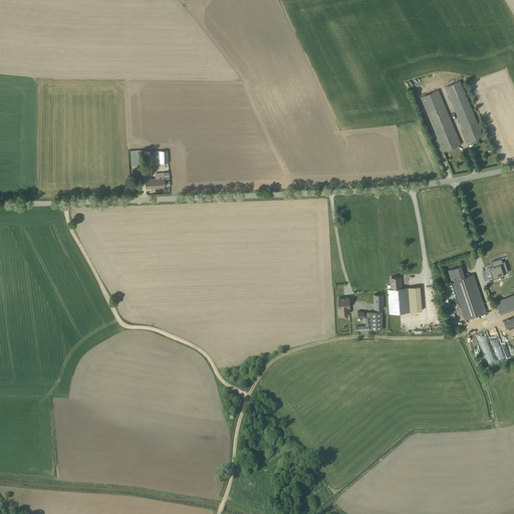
[(482,133),(460,79),(445,85),(463,129),(461,130),(465,140),(466,142),(483,135),(482,133)]
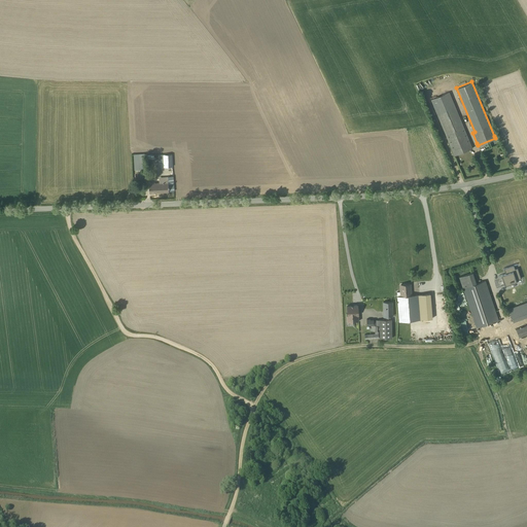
[(472,147),(449,91),(430,99),(454,154),(472,147)]
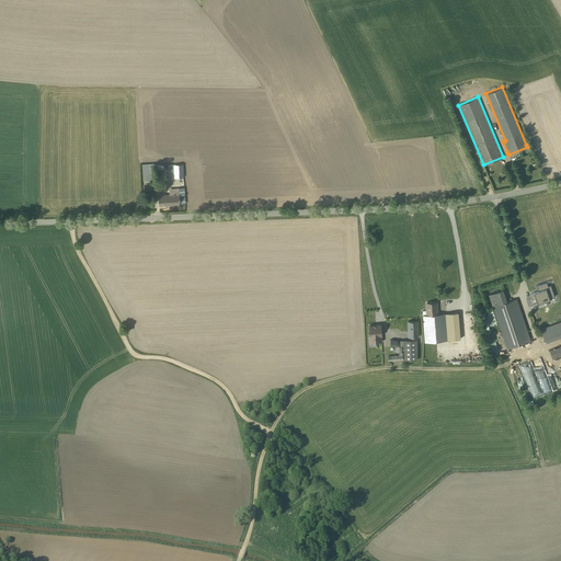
[(151,163),(141,163),(142,179),(151,178),(151,163)]
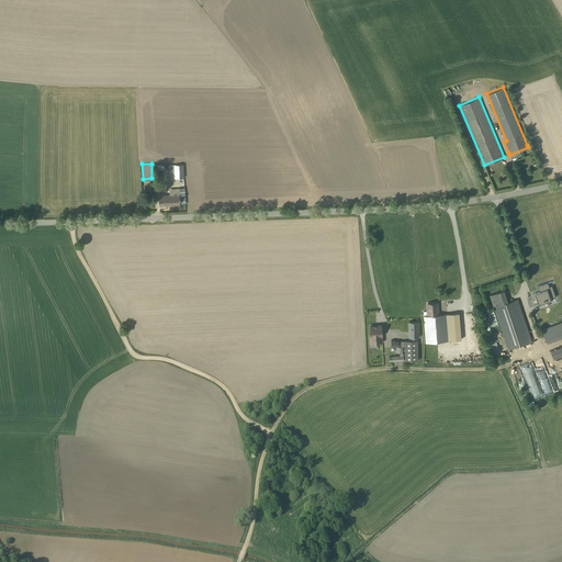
[(183,177),(183,164),(168,165),(168,178),(183,177)]
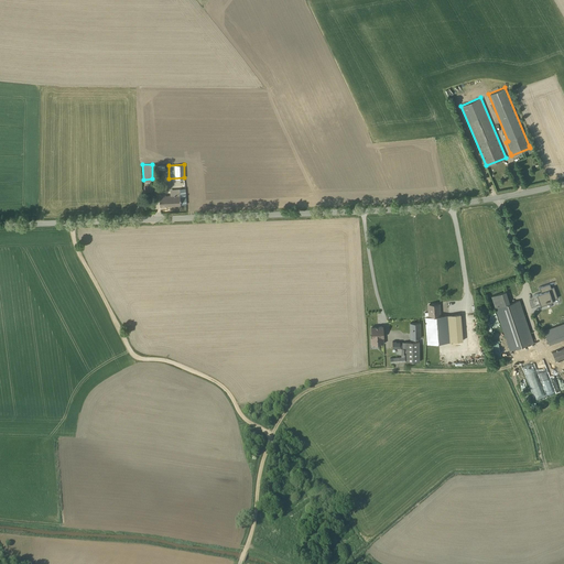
[(186,204),(185,188),(170,188),(170,194),(159,195),(160,205),(186,204)]
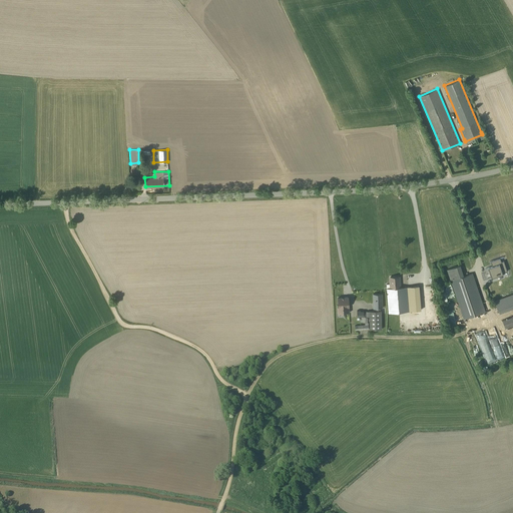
[(501,262),(499,259),(490,262),(492,267),(488,268),(491,277),(502,273),(506,271),(503,262),(501,262)]
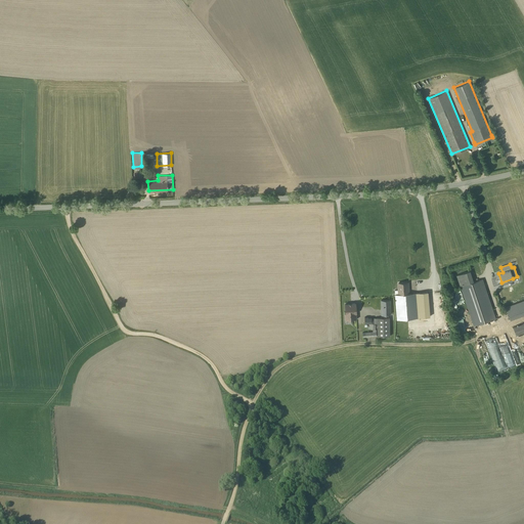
[(473,325),(495,318),(482,278),(474,281),(470,270),(456,275),(473,325)]
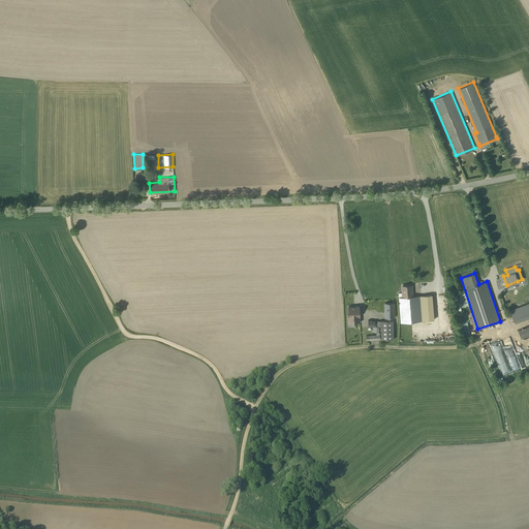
[(413,296),(412,284),(401,285),(401,292),(398,292),(398,298),(413,296)]
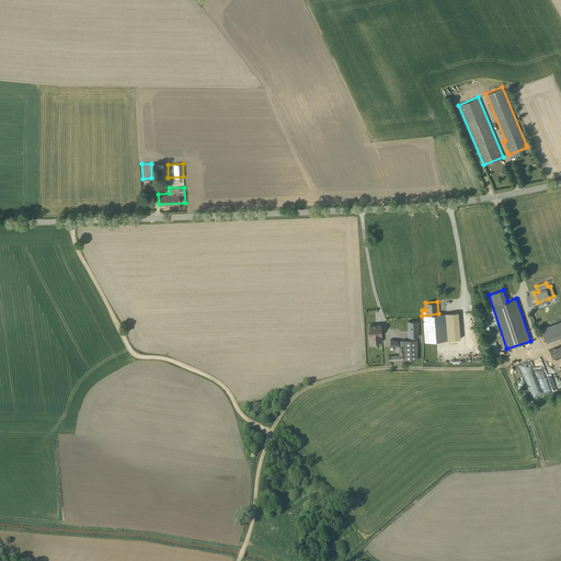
[(460,339),(459,331),(458,321),(458,312),(444,313),(447,340),(460,339)]
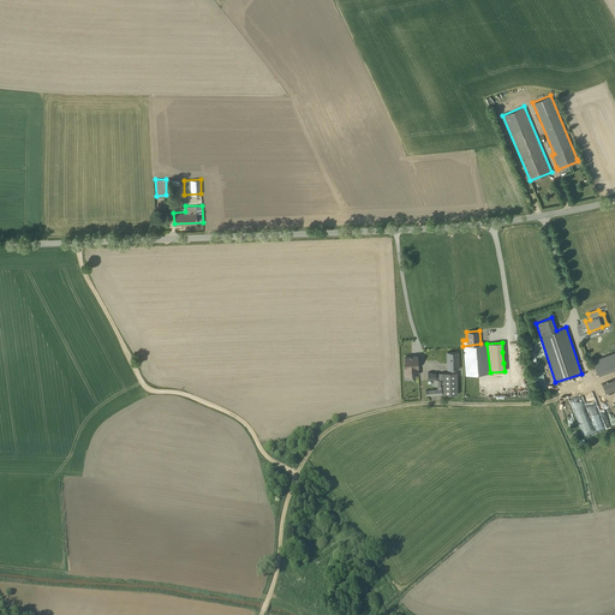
[(465,375),(490,372),(488,352),(487,344),(481,344),(463,346),(465,375)]
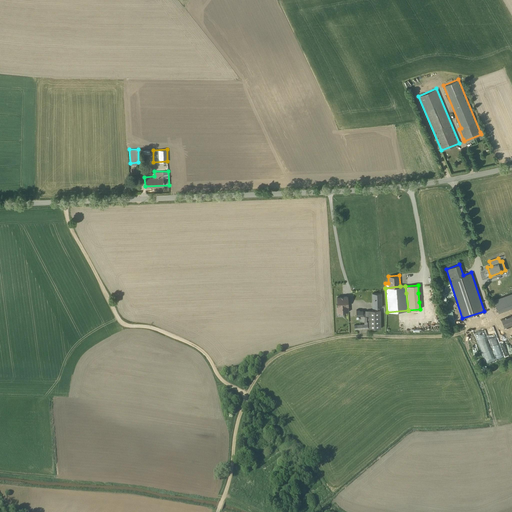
[(371,293),(372,307),(381,307),(381,293),(371,293)]
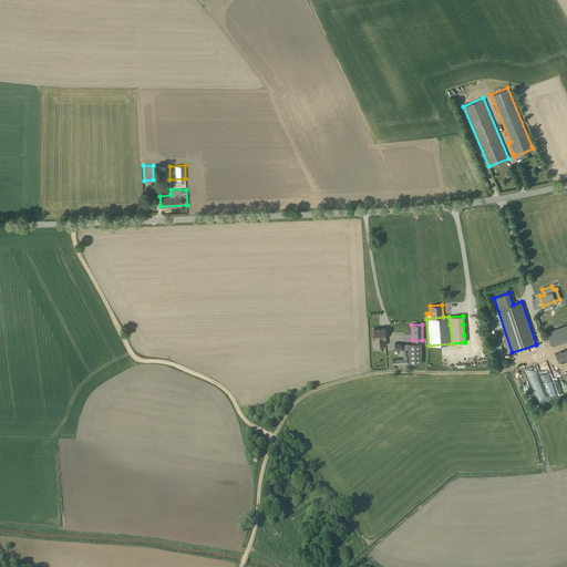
[(552,347),(566,340),(566,325),(546,332),(552,347)]
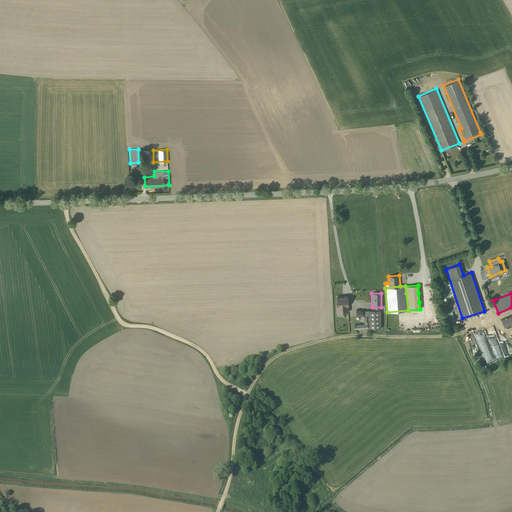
[(348,312),(347,295),(336,296),(337,306),(336,306),(336,312),(343,311),(343,312),(348,312)]
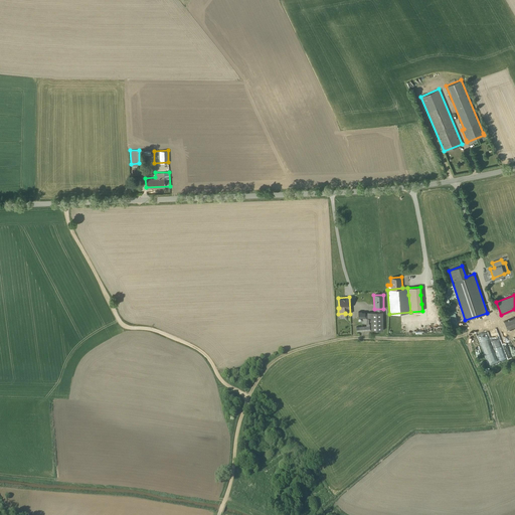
[(361,311),(358,312),(358,318),(370,318),(371,331),(382,330),(382,312),(367,312),(367,313),(364,313),(364,312),(361,312),(361,311)]
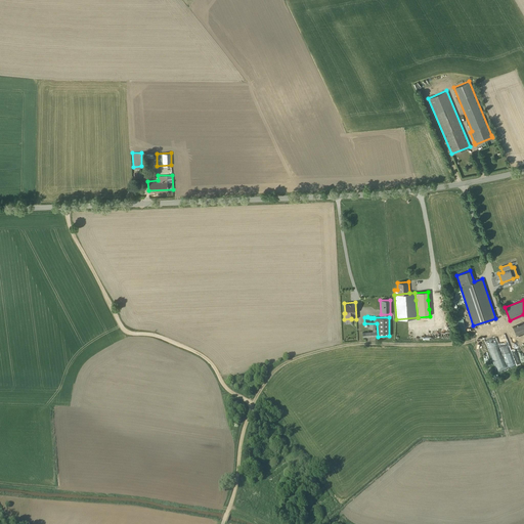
[(523,322),(512,328),(515,336),(523,332),(523,322)]
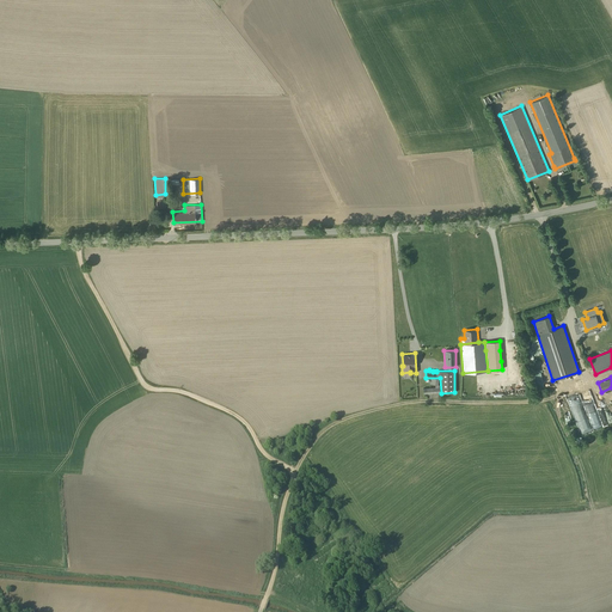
[(587,396),(577,399),(577,402),(586,422),(579,426),(579,427),(581,433),(591,432),(598,429),(598,428),(592,412),(592,409),(600,409),(600,407),(597,395),(593,397),(593,399),(595,405),(595,407),(591,407),(587,396)]
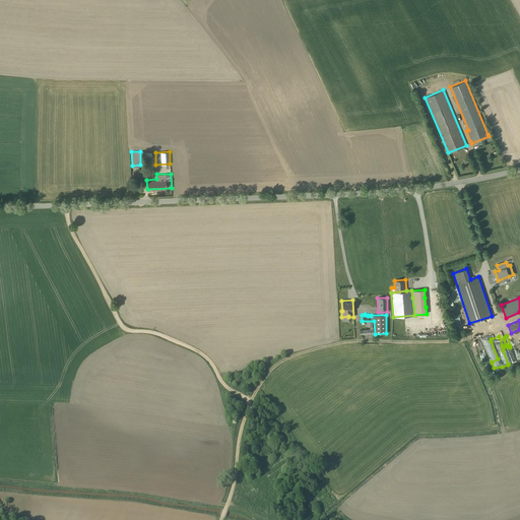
All buildings are outlined.
